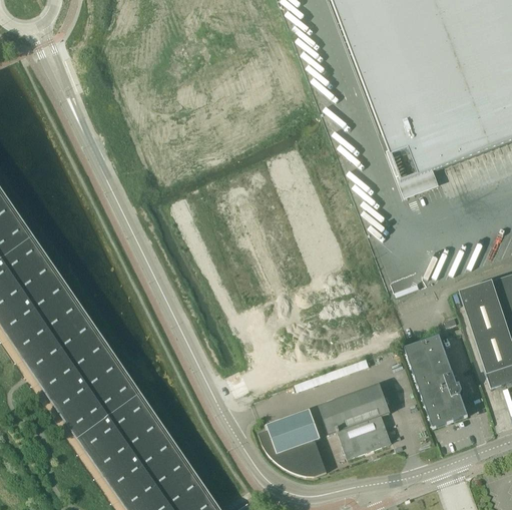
[(333,0),(390,150),(405,189),(433,178),(431,171),(511,139),(511,0),(333,0)]
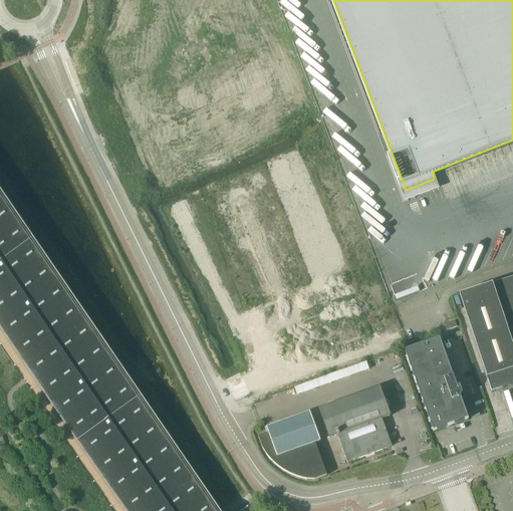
[(222,510),(0,186),(0,322),(11,339),(59,411),(87,451),(109,484),(130,510),(222,510)]
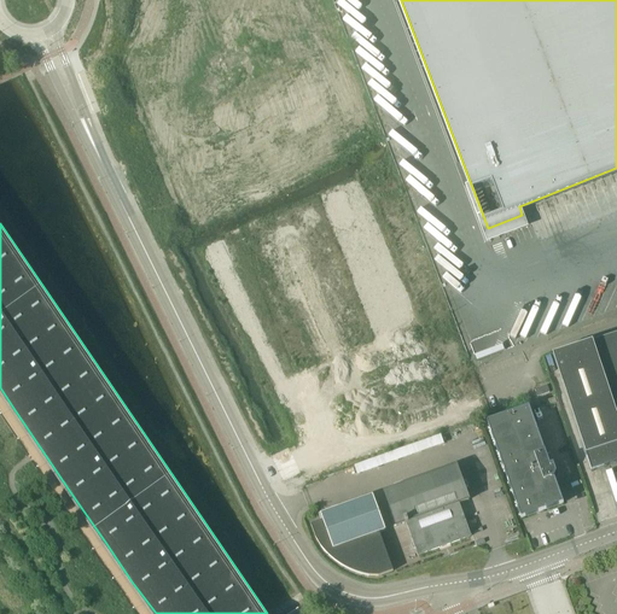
[(616,329),(594,338),(616,408),(616,329)]
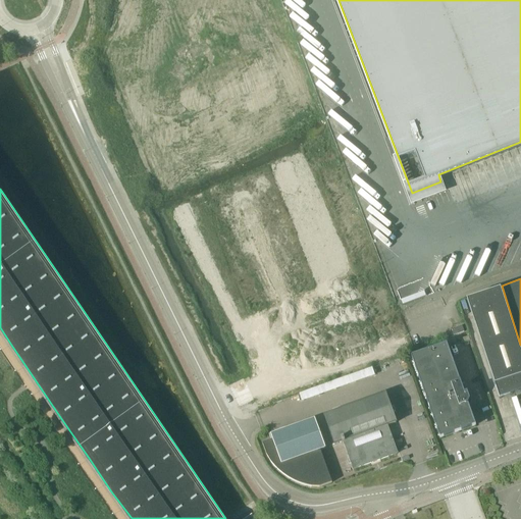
[(520,345),(502,286),(467,297),(500,396),(513,392),(513,391),(519,388),(519,390),(520,388),(520,345)]
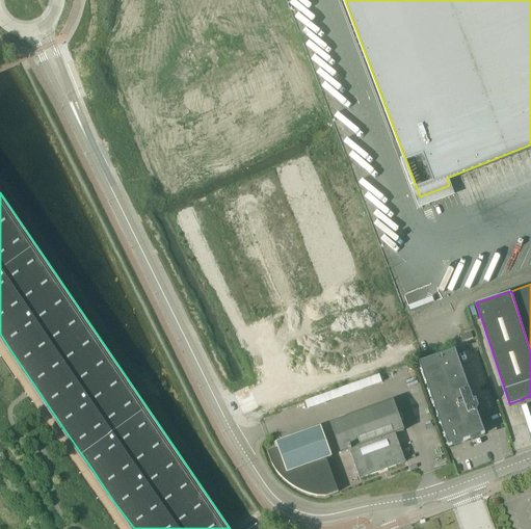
[(463,339),(474,335),(472,329),(461,333),(463,339)]
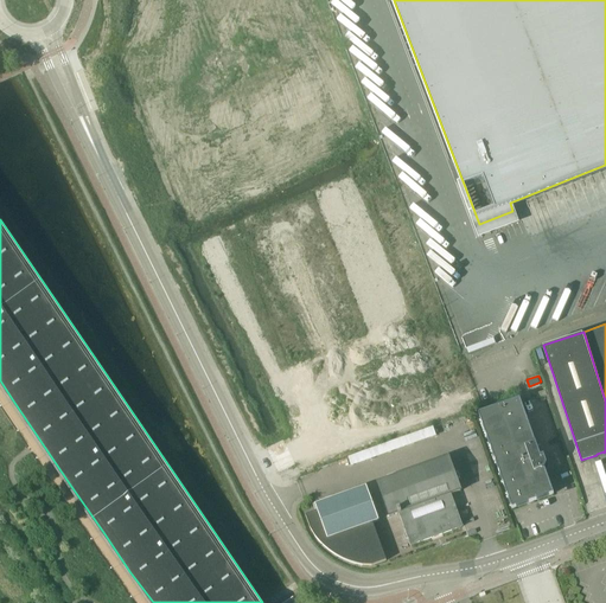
[(529,398),(548,392),(546,387),(528,393),(529,398)]
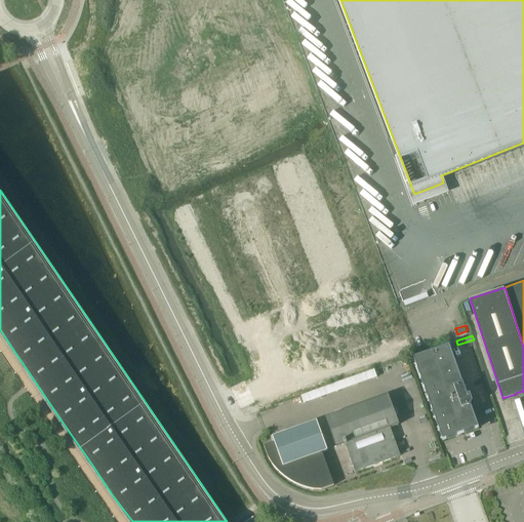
[(468,393),(450,343),(414,355),(443,438),(479,425),(472,403),(474,400),(471,392),(468,393)]
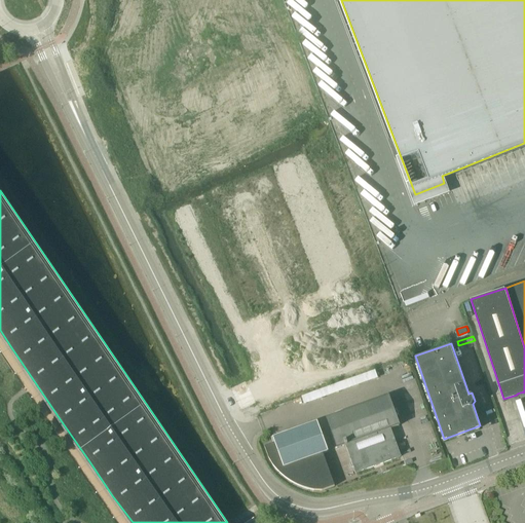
[(402,454),(391,426),(401,423),(389,394),(328,416),(339,445),(347,442),(358,470),(402,454)]
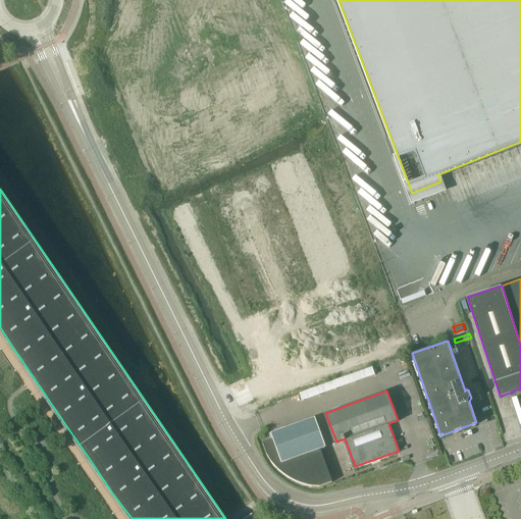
[(312,484),(320,484),(332,479),(321,447),(325,446),(315,416),(272,432),(274,436),(263,440),(267,452),(271,459),(274,462),(276,465),(279,468),(289,474),(299,480),(303,481),(308,483),(312,484)]
